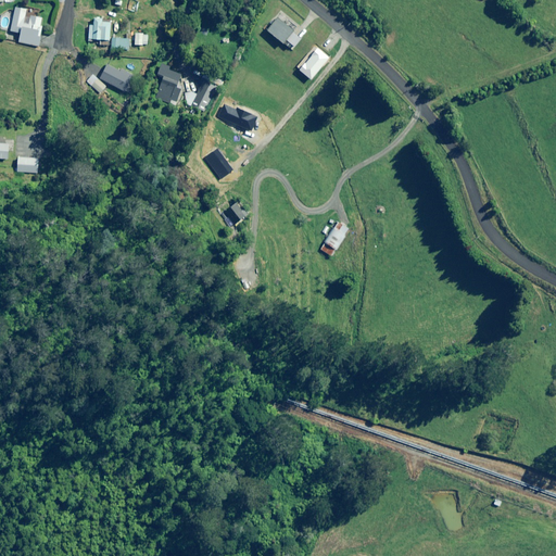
[(40,26),(42,19),(30,16),(29,25),(24,24),(26,12),(14,10),(10,32),(20,34),(19,42),(39,47),(42,27),(40,26)]
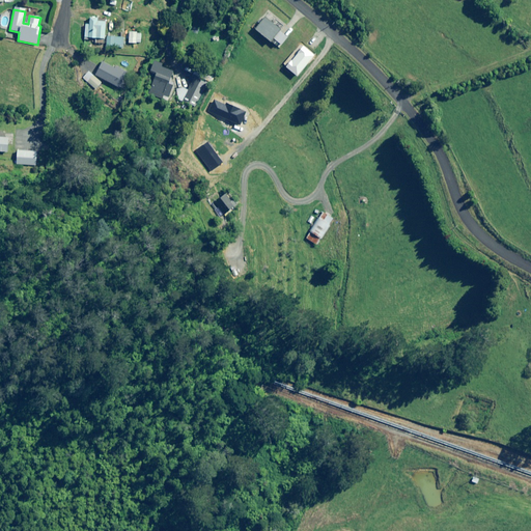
[(281,29),(266,16),(254,29),(270,42),(273,38),(281,45),(287,37),(279,31),(281,29)]
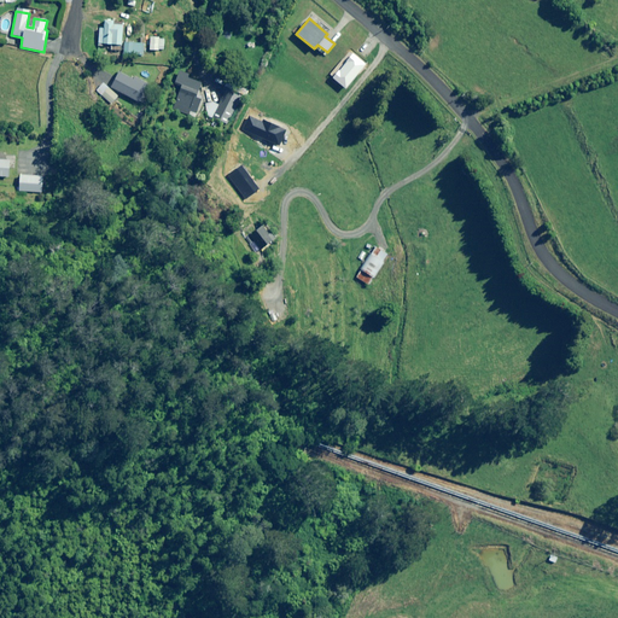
[(99,29),(98,46),(98,47),(104,48),(104,45),(110,45),(110,51),(111,51),(121,51),(122,22),(104,22),(103,29),(99,29)]
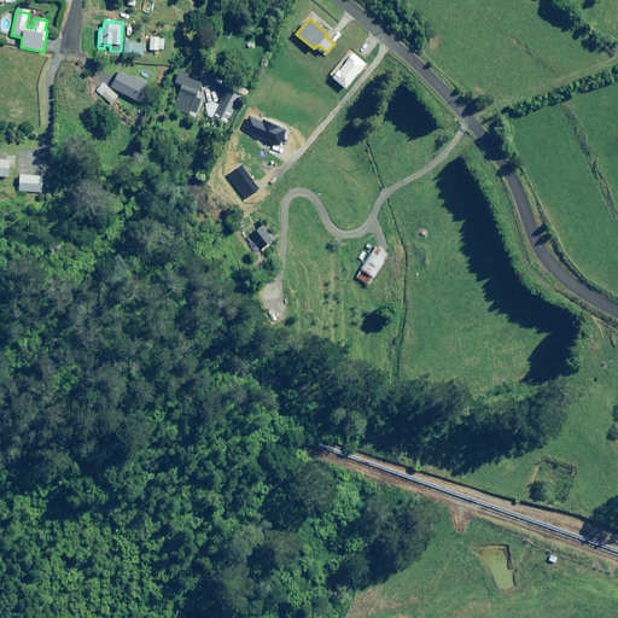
[(308,56),(303,62),(314,70),(319,65),(308,56)]
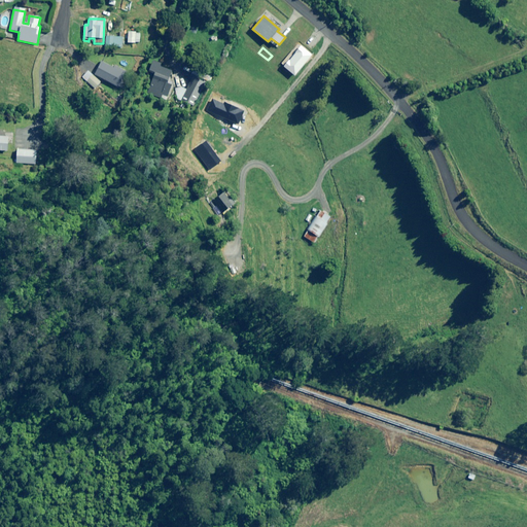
[(162,63),(153,60),(149,72),(154,74),(147,94),(160,98),(165,83),(167,84),(171,70),(161,67),(162,63)]
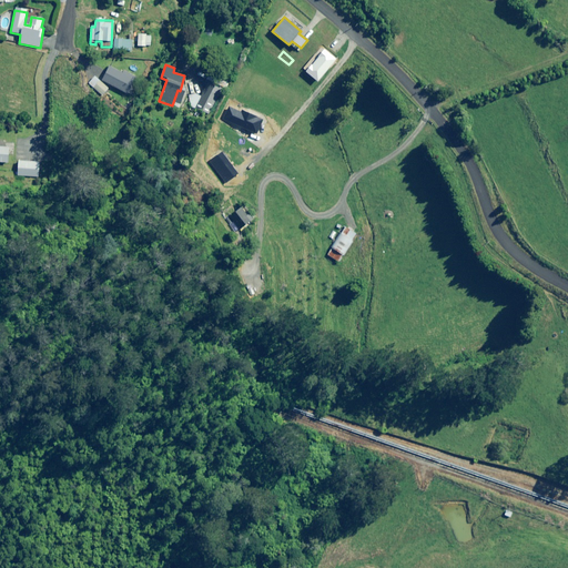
[(122,73),(110,67),(102,81),(131,97),(135,89),(131,87),(137,78),(124,71),(122,73)]
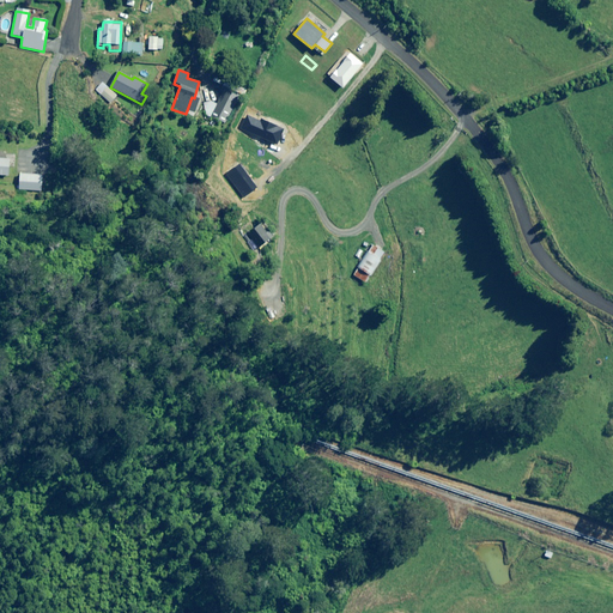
[(117,96),(103,83),(96,91),(110,104),(117,96)]
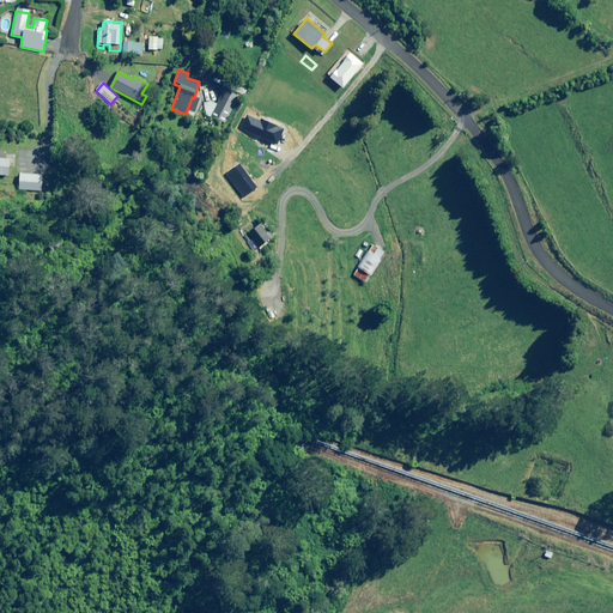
[(247,90),(238,85),(235,92),(244,96),(247,90)]
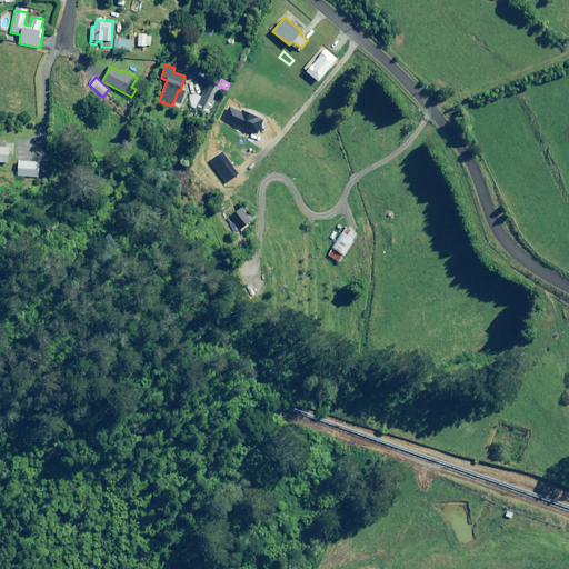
[(201,97),(196,108),(210,116),(220,95),(206,88),(201,97)]
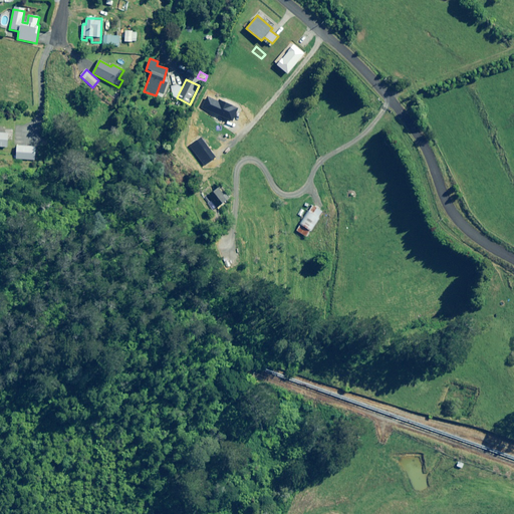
[(177,97),(182,87),(176,84),(172,86),(171,87),(173,97),(176,98),(177,97)]
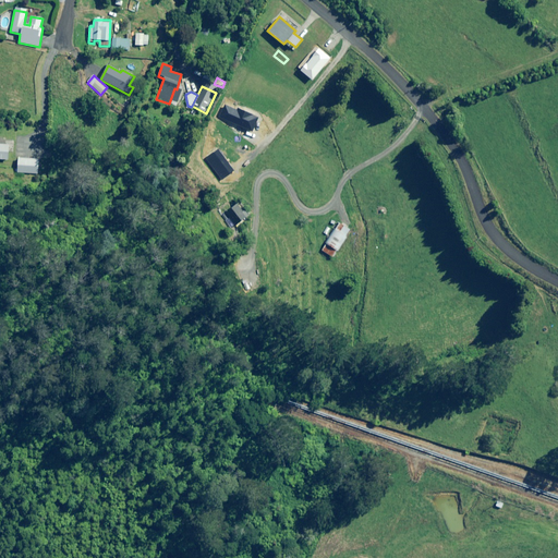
[(38,159),(17,158),(16,172),(38,174),(38,159)]
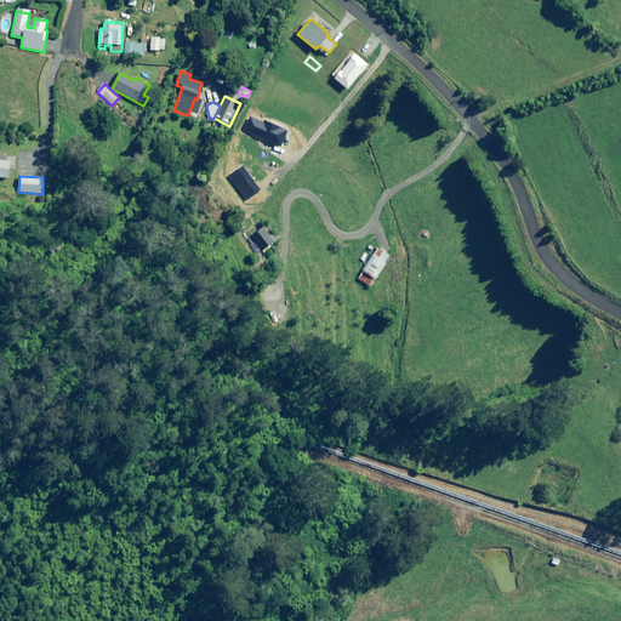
[(275,241),(263,226),(250,238),(262,252),(275,241)]
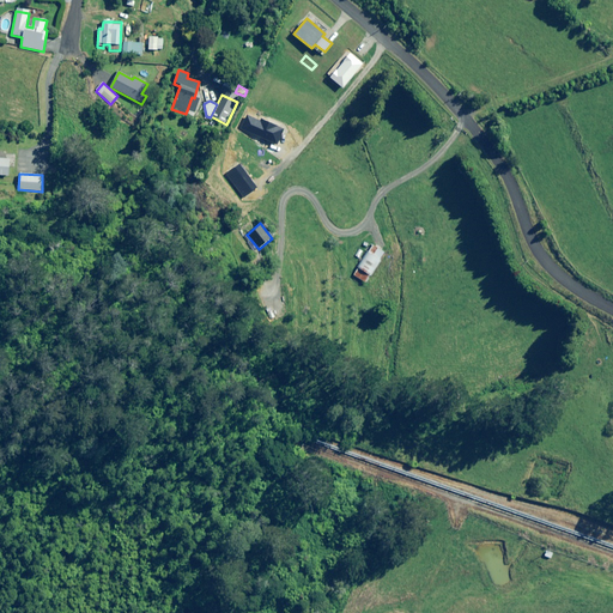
[(384,253),(371,246),(353,275),(366,283),(384,253)]
